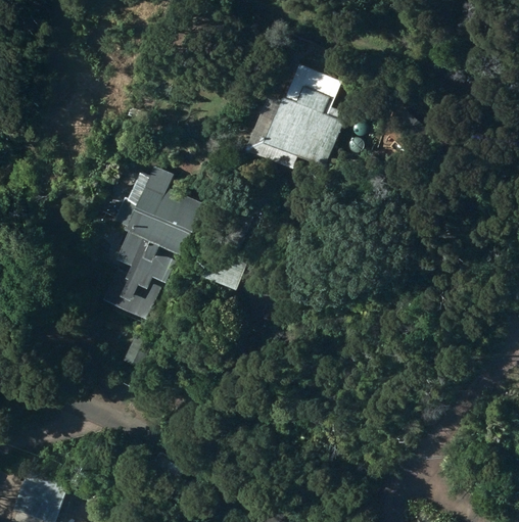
[(342,120),(321,111),(327,97),(299,87),(293,102),(282,97),(272,122),(267,121),(260,141),(295,156),(297,152),(325,162),(342,120)]
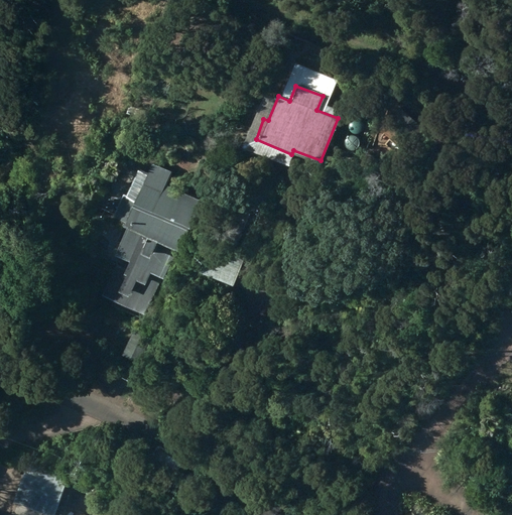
[(130,222),(116,256),(101,291),(142,309),(157,273),(164,276),(177,247),(180,248),(202,201),(166,185),(171,172),(141,159),(128,191),(114,185),(106,206),(118,211),(115,216),(130,222)]
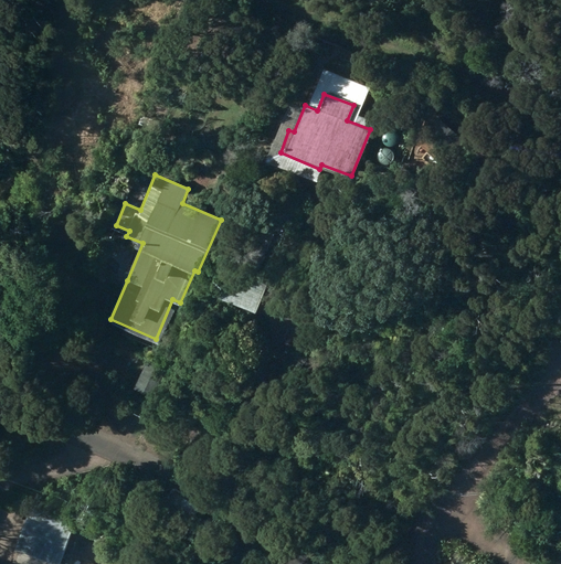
[(213,295),(257,315),(270,286),(224,267),(213,295)]
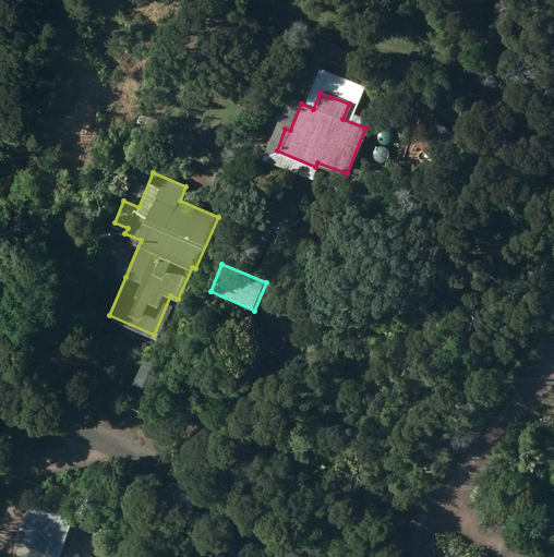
[(132,379),(151,388),(160,364),(142,355),(132,379)]
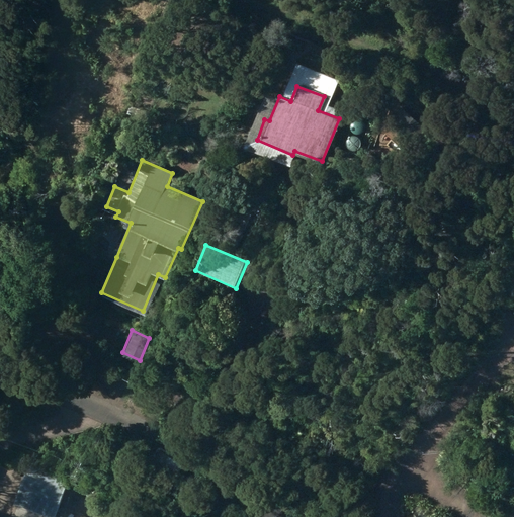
[(54,516),(68,484),(27,469),(13,506),(44,516),(54,516)]
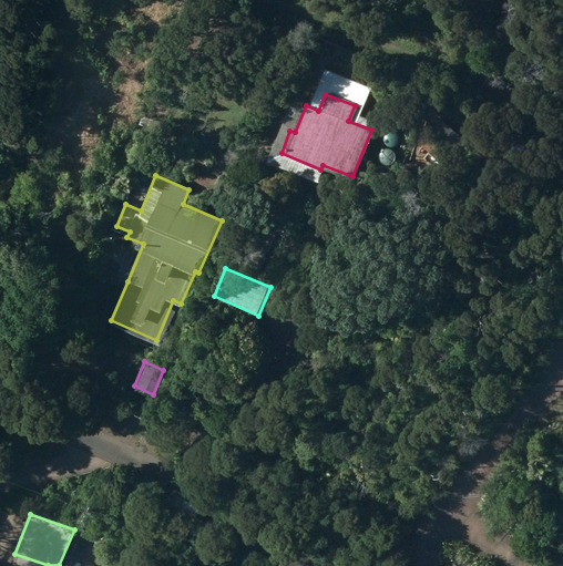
All buildings are outlined.
